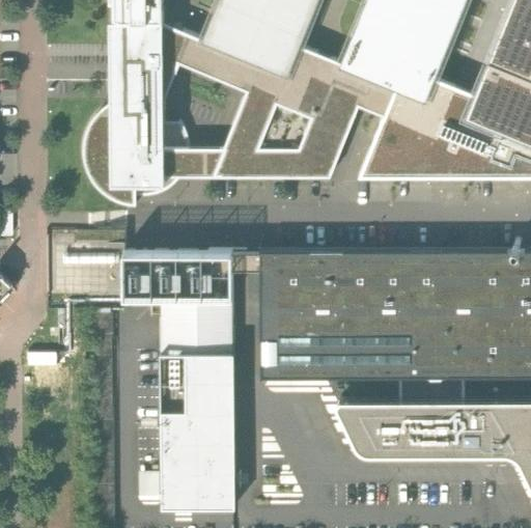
[(108,0),(109,6),(113,6),(113,23),(109,24),(109,106),(104,110),(99,114),(95,117),(92,121),(89,127),(86,132),(85,136),(83,141),(82,146),(82,153),(82,159),(83,166),(85,172),(87,178),(90,185),(94,189),(99,194),(103,197),(108,200),(112,203),(117,205),(122,206),(129,209),(135,209),(135,199),(140,200),(145,199),(150,199),(155,198),(158,197),(163,194),(167,192),(169,190),(173,187),(176,184),(179,179),(212,179),(330,178),(341,148),(354,117),(355,117),(358,107),(384,117),(386,118),(397,89),(425,100),(435,78),(465,0),(367,0),(341,64),(320,56),(299,48),(317,0),(220,0),(203,43),(162,26),(162,0),(108,0)]
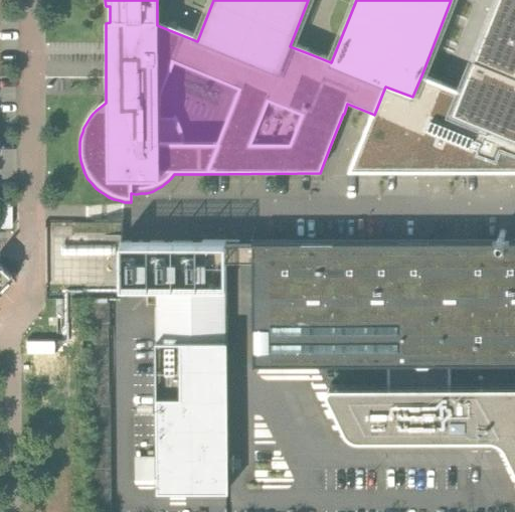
[(514,0),(498,0),(461,93),(421,75),(412,97),(385,87),(374,115),(372,114),(348,173),(514,171),(514,0)]
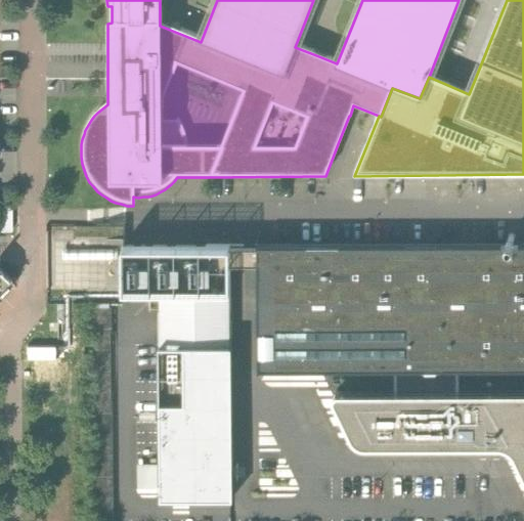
[(523,372),(523,247),(256,249),(256,251),(243,251),(228,251),(122,252),(122,295),(158,295),(229,294),(228,268),(243,268),(257,268),(257,375),(393,374),(394,394),(457,394),(457,373),(523,372)]
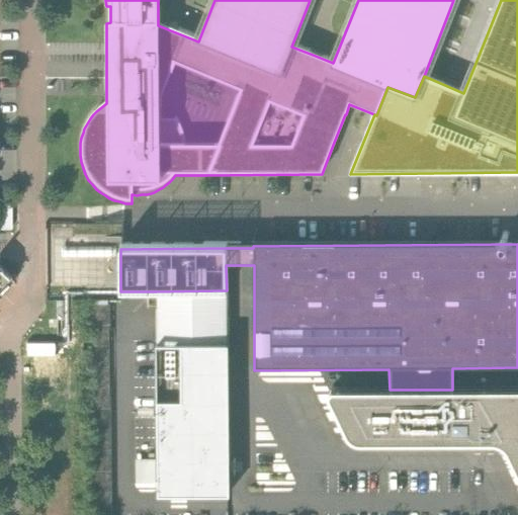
[(0,297),(17,282),(0,264),(0,297)]
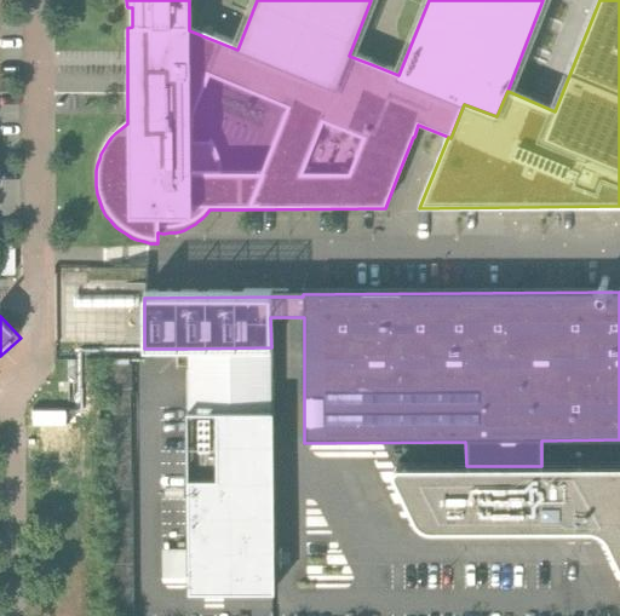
[(271,347),(187,349),(187,415),(271,415),(271,347)]
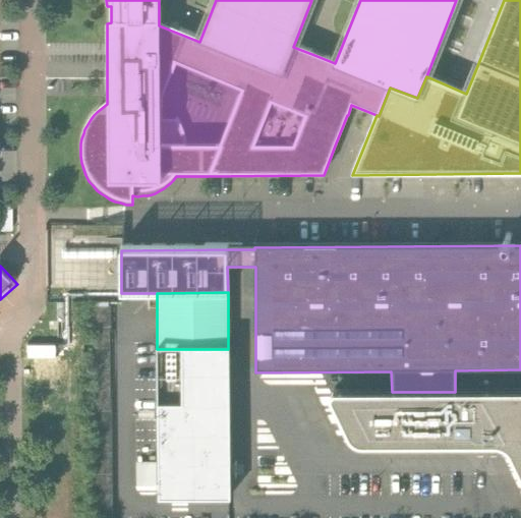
[(230,471),(228,349),(157,349),(158,503),(230,502),(230,471)]
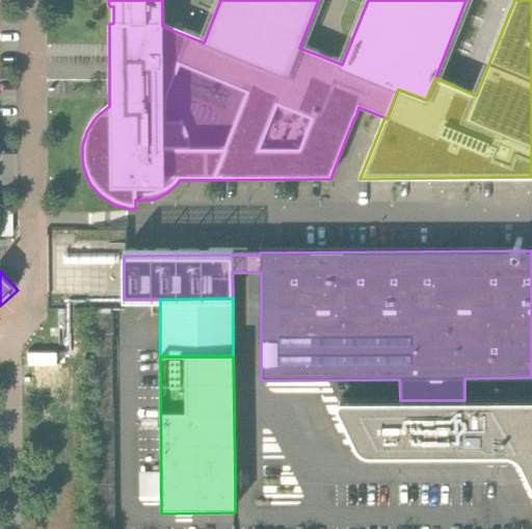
[(531,398),(501,399),(464,400),(400,400),(342,400),(339,402),(337,405),(338,410),(357,449),(361,452),(365,454),(369,455),(509,454),(514,456),(520,460),(525,472),(531,486),(531,398)]
